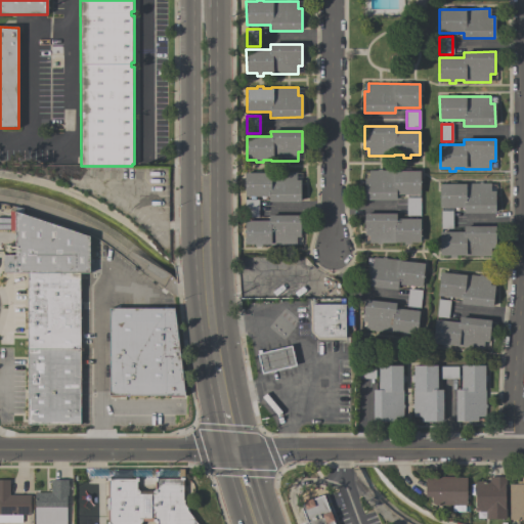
[(364,200),(364,178),(368,178),(368,171),(395,170),(395,171),(403,171),(403,169),(410,169),(410,171),(420,171),(420,194),(396,194),(396,200),(364,200)]
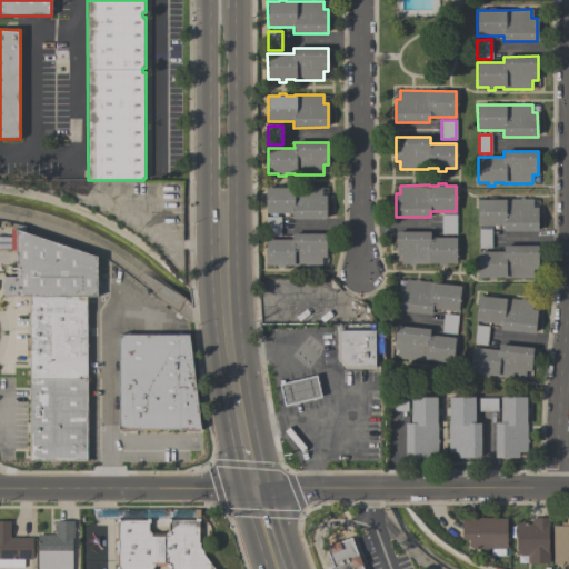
[(291,213),(266,213),(266,188),(276,188),(276,186),(283,186),(283,187),(321,187),(321,196),(326,196),(326,219),(291,219),(291,213)]
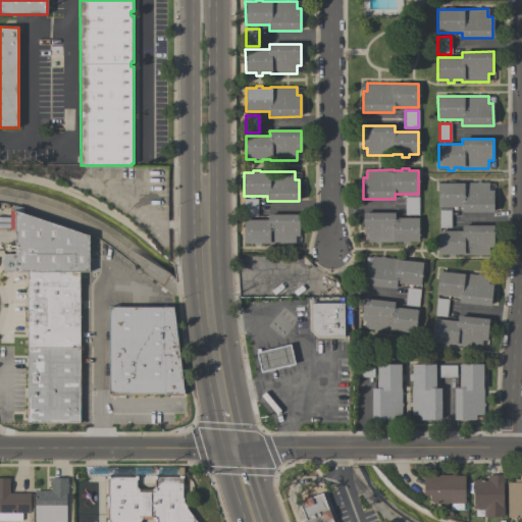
[(462,207),(437,207),(437,184),(463,184),(463,183),(488,183),(488,191),(493,191),(493,212),(462,212),(462,207)]
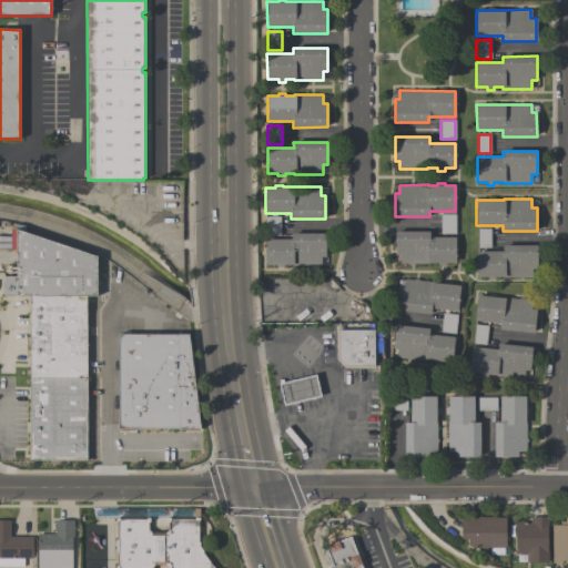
[(455,234),(440,234),(440,214),(455,214),(455,234)]
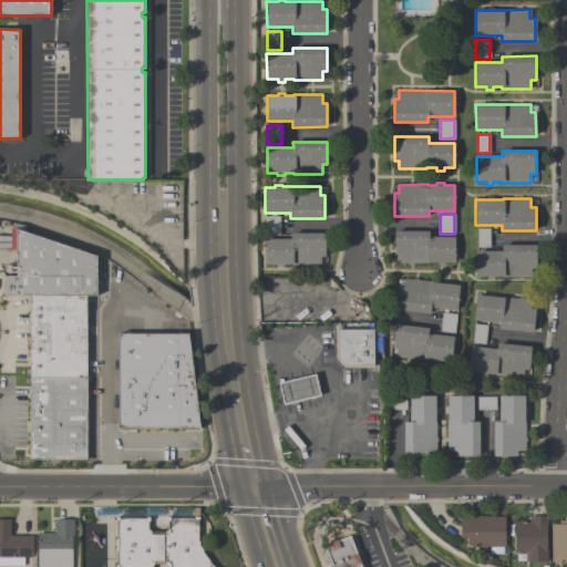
[(279,235),(265,235),(265,216),(279,216),(279,235)]
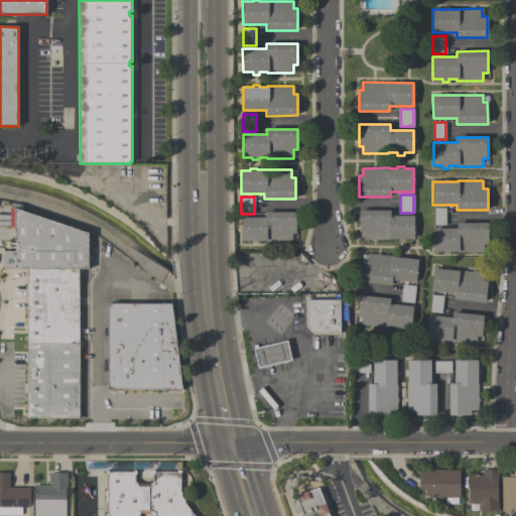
[(4,269),(4,251),(15,251),(15,227),(10,227),(10,209),(15,209),(15,204),(22,206),(23,211),(88,233),(88,268),(78,268),(27,269),(4,269)]
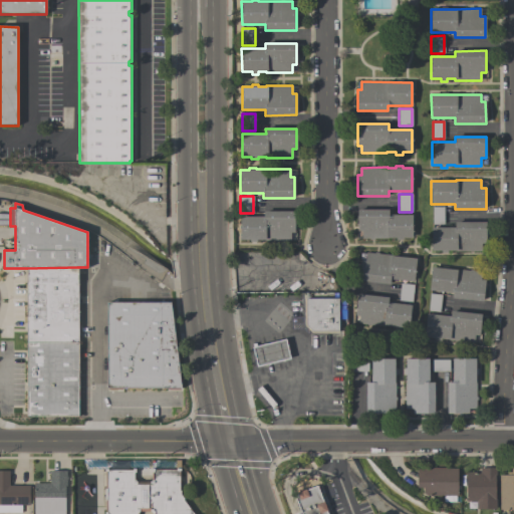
[(444,224),(433,224),(433,207),(444,207),(444,224)]
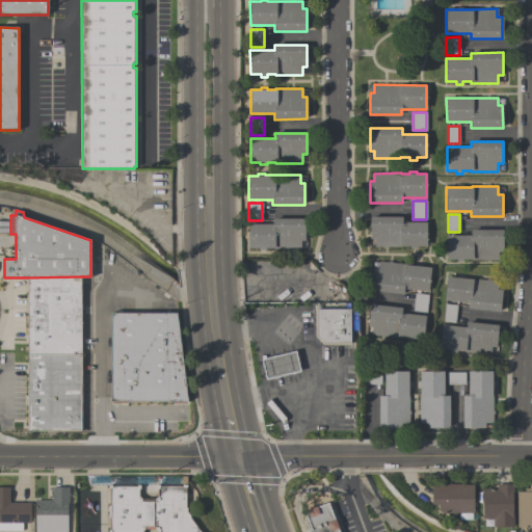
[(402,217),(402,222),(426,222),(426,246),(417,246),(417,248),(409,248),(409,246),(374,246),(374,239),(370,239),(370,217),(402,217)]
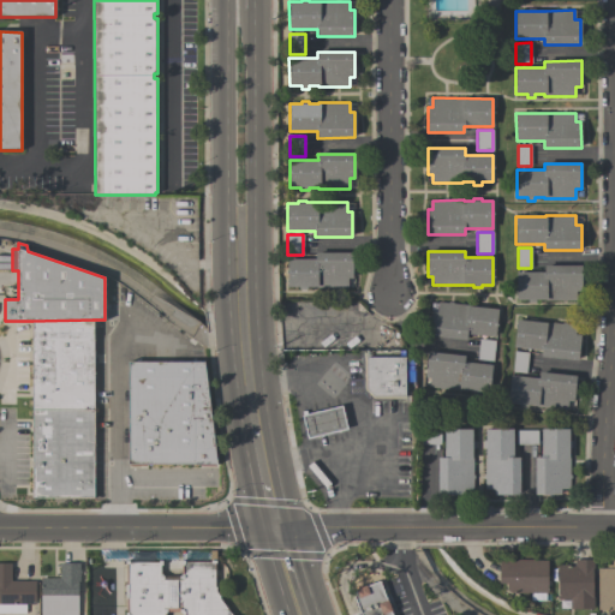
[(352,252),(352,279),(347,278),(347,287),(317,287),(287,287),(287,260),(315,260),(315,252),(352,252)]
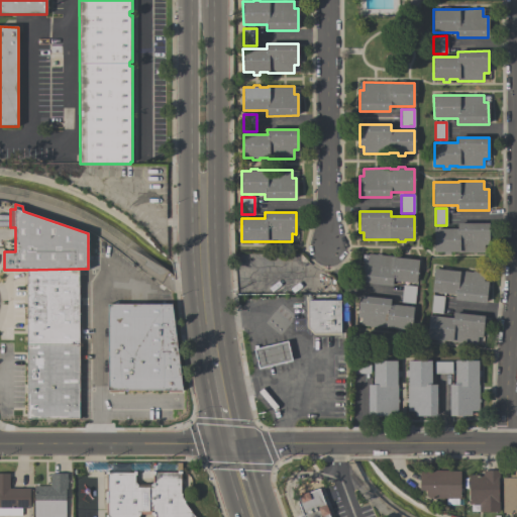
[(489,223),(489,244),(484,244),(484,252),(458,252),(449,252),(449,254),(443,254),(443,252),(434,252),(434,228),(457,228),(457,223),(489,223)]
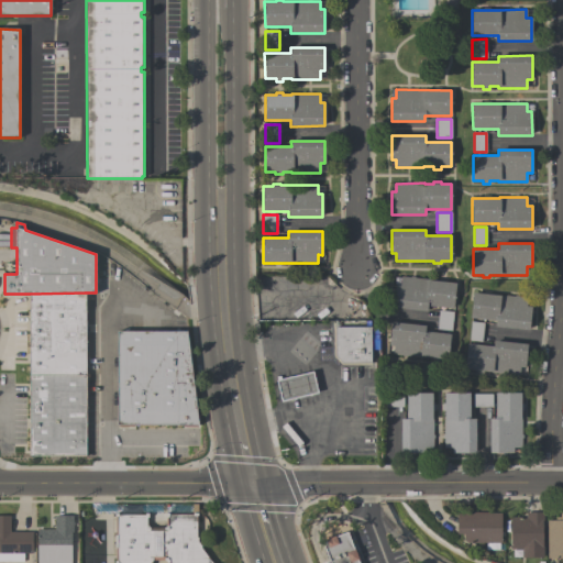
[(393,308),(396,285),(400,285),(401,276),(429,279),(429,280),(438,282),(438,278),(445,279),(445,282),(455,283),(453,308),(428,306),(427,311),(393,308)]
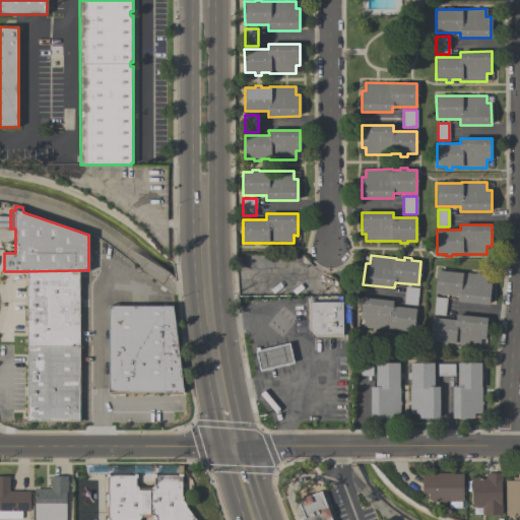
[(78,348),(27,348),(27,271),(78,270),(78,348)]
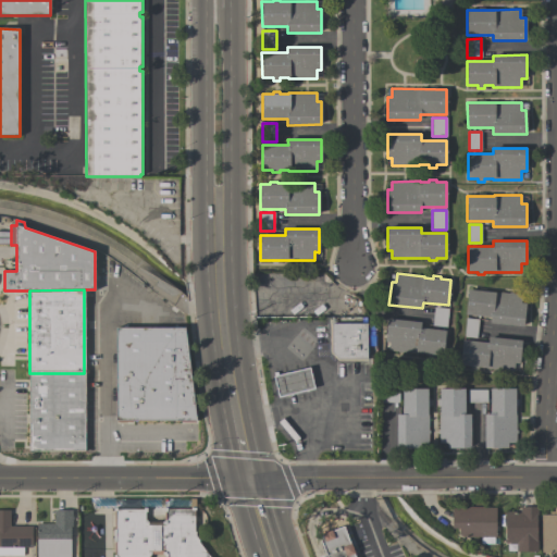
[(490,323),(491,317),(465,314),(468,289),(494,293),(494,292),(521,295),(520,302),(525,304),(523,326),(490,323)]
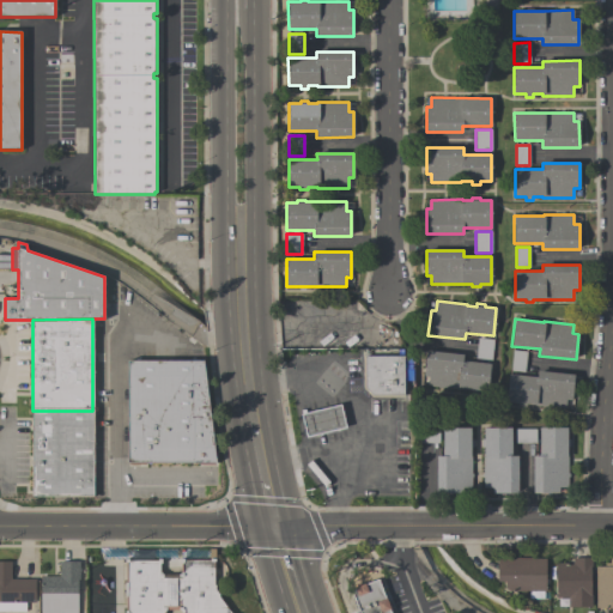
[(493,340),(491,360),(475,358),(478,338),(493,340)]
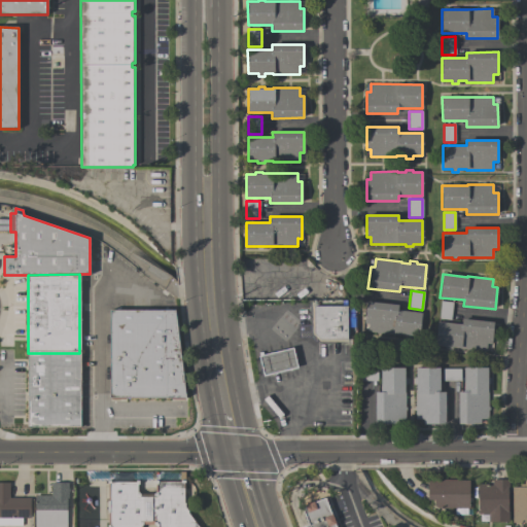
[(451,320),(438,318),(441,301),(453,302),(451,320)]
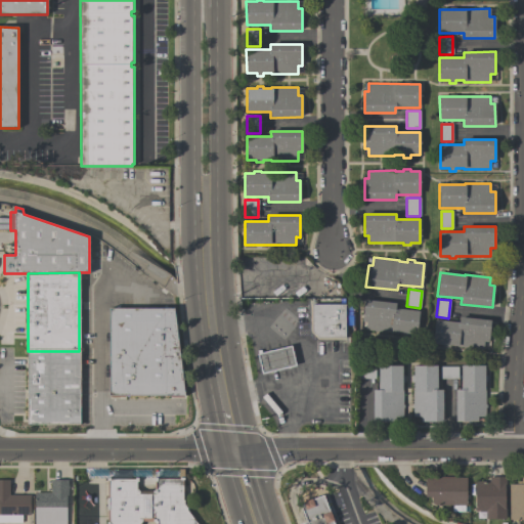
[(396,303),(395,308),(419,311),(417,335),(407,334),(406,335),(400,335),(400,333),(365,330),(366,321),(362,321),(364,300),(396,303)]
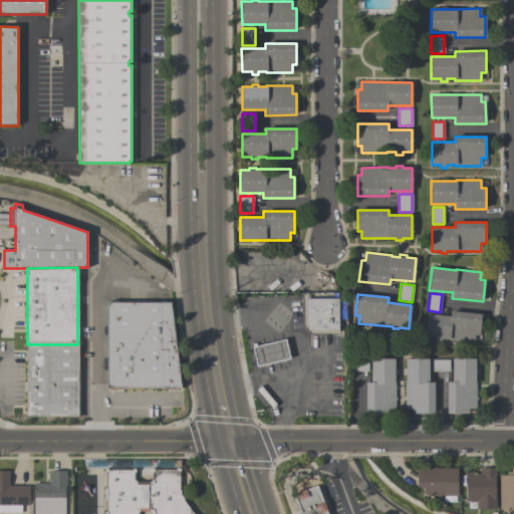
[(304,298),(338,298),(338,332),(311,332),(304,325),(304,298)]
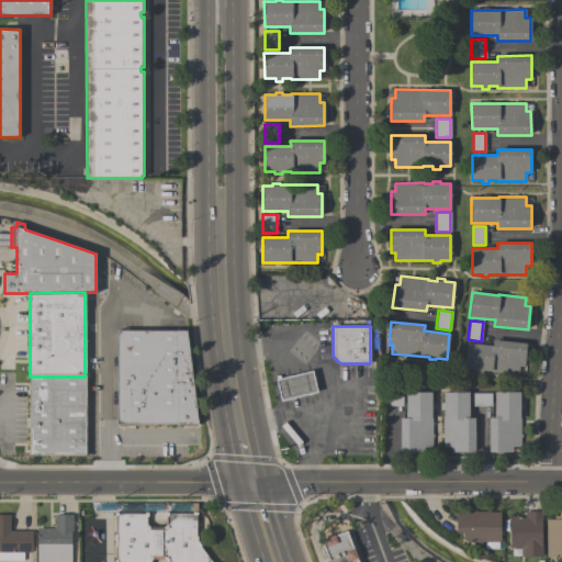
[(187,330),(198,424),(117,425),(116,330),(187,330)]
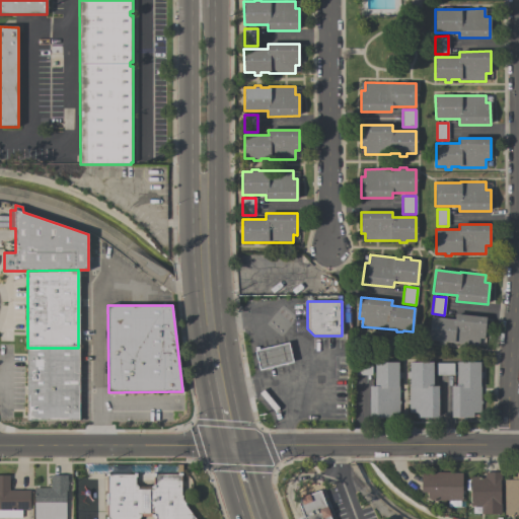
[(486,317),(484,339),(479,338),(478,346),(429,341),(431,317),(454,319),(455,314),(486,317)]
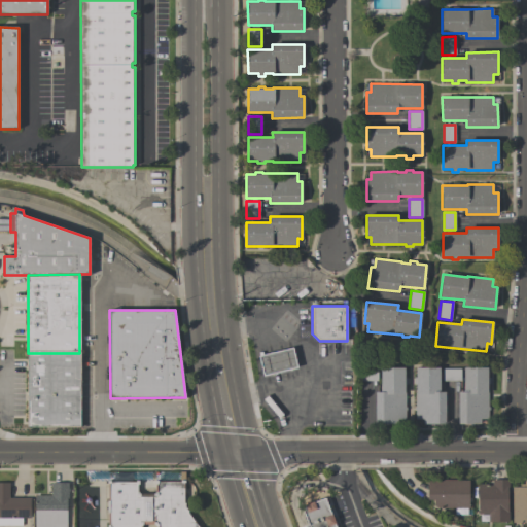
[(297,367),(264,375),(258,356),(292,348),(297,367)]
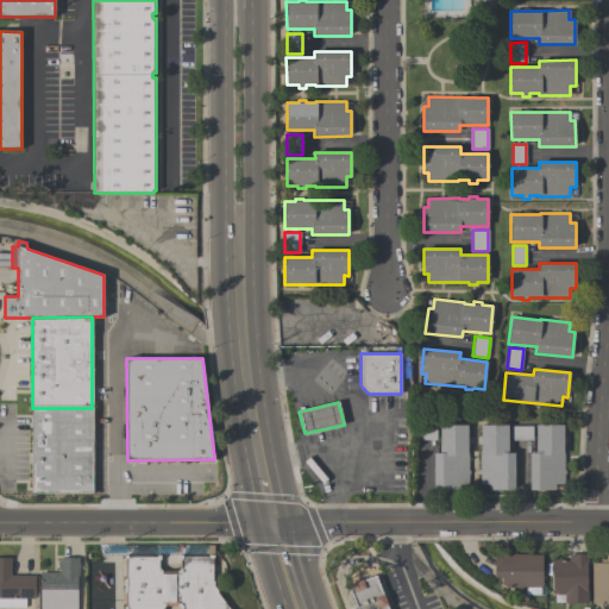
[(92,408),(92,493),(32,493),(32,408),(92,408)]
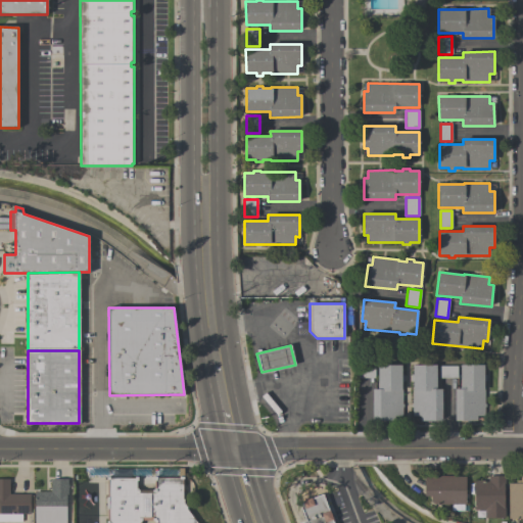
[(401,416),(394,416),(394,421),(372,421),(372,389),(377,389),(378,365),(401,365),(401,390),(401,416)]
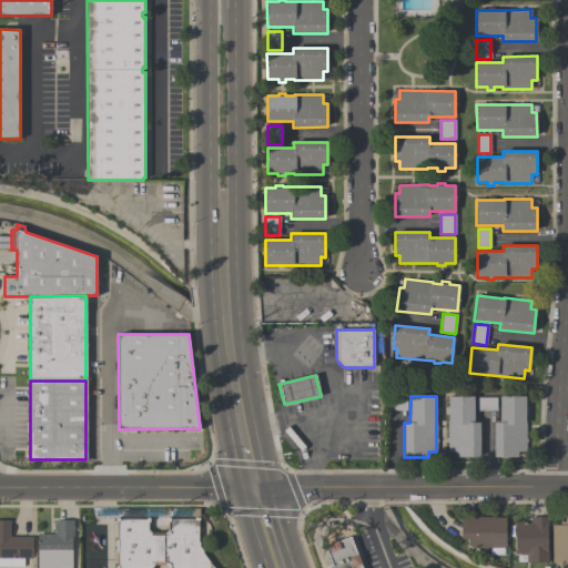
[(479,456),(456,456),(456,452),(447,452),(447,423),(448,423),(448,414),(445,414),(445,407),(448,407),(448,396),(474,396),(474,423),(479,423),(479,456)]
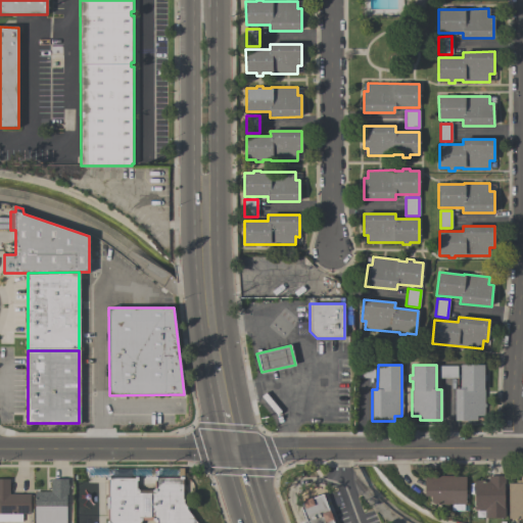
[(484,416),(476,416),(476,421),(455,421),(455,389),(460,389),(460,365),(483,365),(483,389),(484,389),(484,416)]
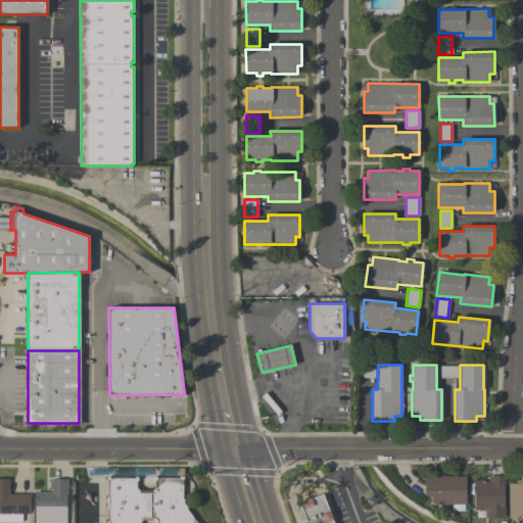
[(355,378),(355,366),(374,366),(374,378),(355,378)]
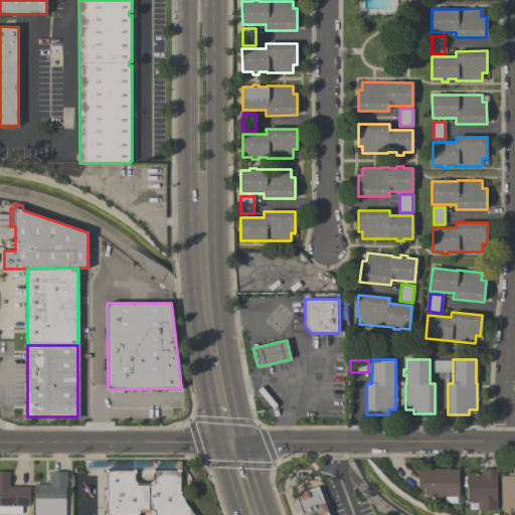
[(434,372),(433,360),(450,360),(450,372),(434,372)]
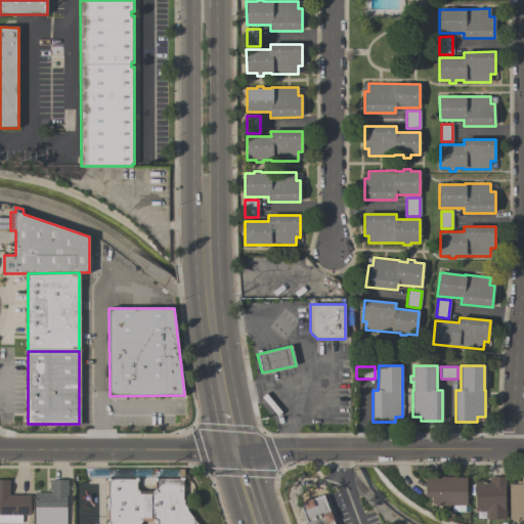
[(134,479),(134,478),(137,478),(137,482),(136,482),(136,490),(139,490),(139,491),(153,491),(153,490),(155,490),(155,481),(154,481),(154,477),(157,477),(157,478),(179,478),(179,477),(183,477),(183,480),(182,480),(182,499),(183,499),(183,504),(187,509),(198,523),(156,523),(154,521),(141,521),(141,523),(140,523),(106,523),(107,480),(106,480),(106,477),(110,477),(110,479),(134,479)]
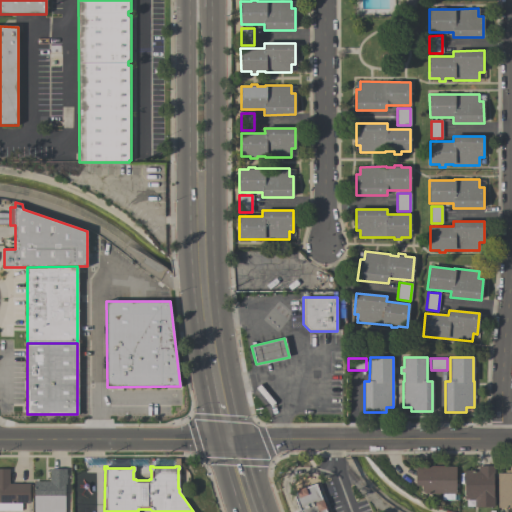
[(455,493),(426,493),(421,491),(422,485),(415,485),(415,466),(429,467),(430,466),(443,466),(444,467),(455,466),(455,493)]
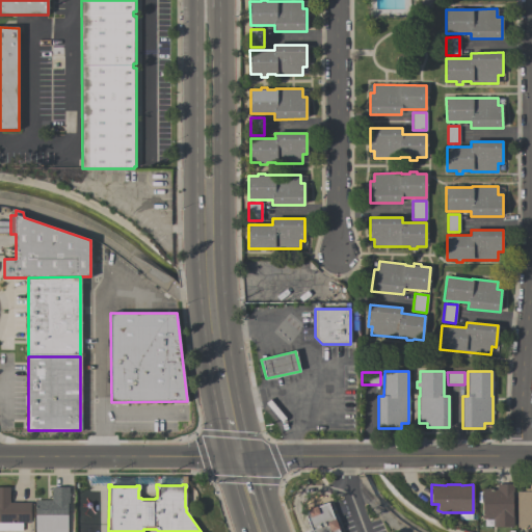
[(512,516),(513,516),(513,526),(493,526),(493,519),(482,519),(482,489),(497,489),(497,484),(513,484),(513,490),(512,490),(512,516)]
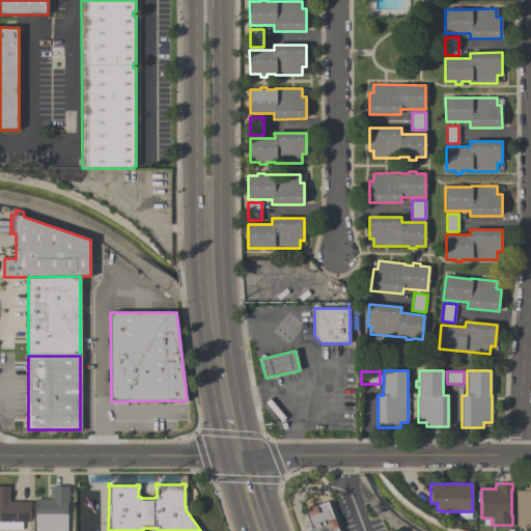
[(530,526),(515,526),(515,491),(524,491),(524,487),(528,487),(528,484),(530,484),(530,526)]
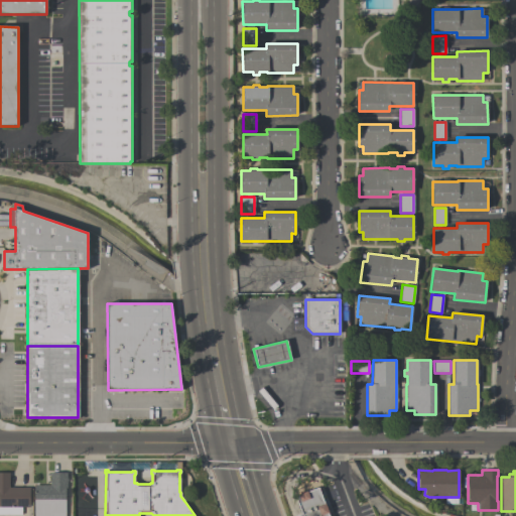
[(0,514),(0,472),(9,473),(9,487),(29,488),(29,507),(21,507),(21,514),(0,514)]
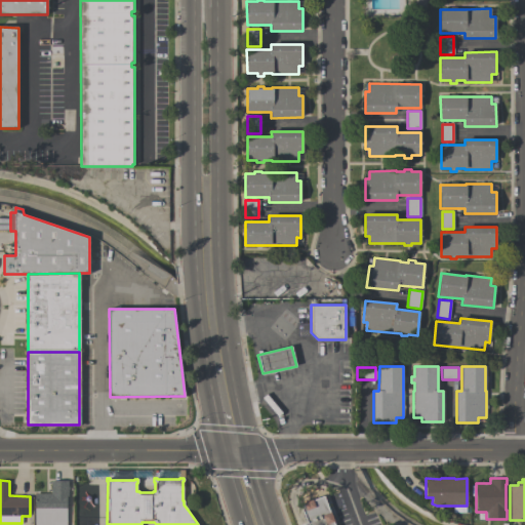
[(34,524),(34,493),(50,493),(50,481),(68,480),(68,495),(66,495),(66,524),(34,524)]
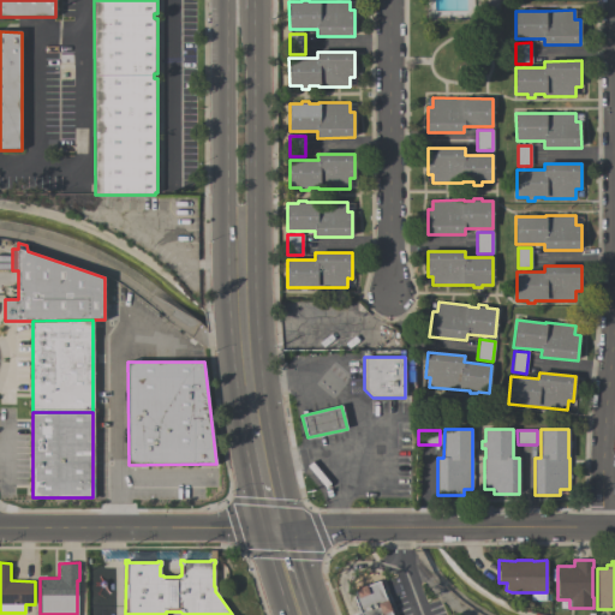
[(392,614),(352,614),(359,613),(353,596),(356,590),(354,589),(365,584),(366,585),(380,580),(392,614)]
